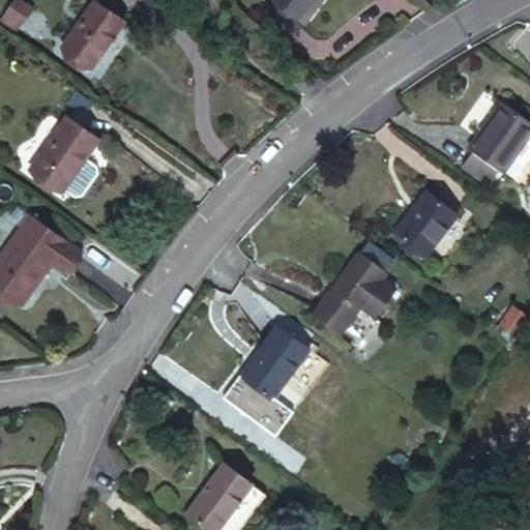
[(0,18),(17,28),(30,3),(24,0),(7,0),(0,13),(0,18)]
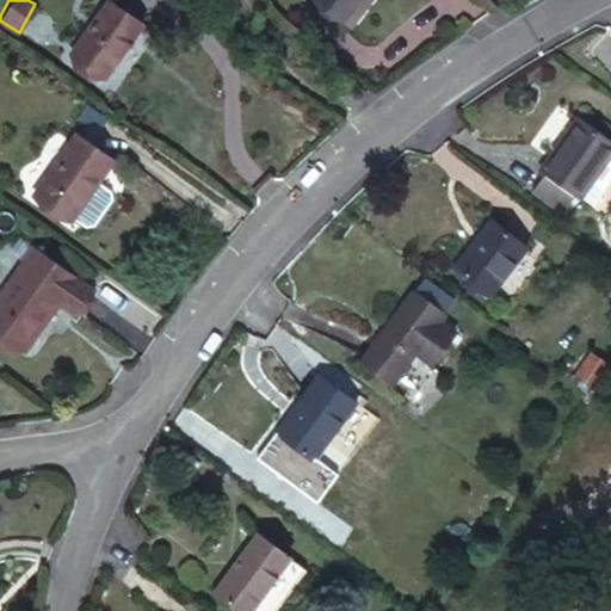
[(356,19),(365,26),(384,0),(326,0),(320,10),(329,16),(349,30),(356,19)]
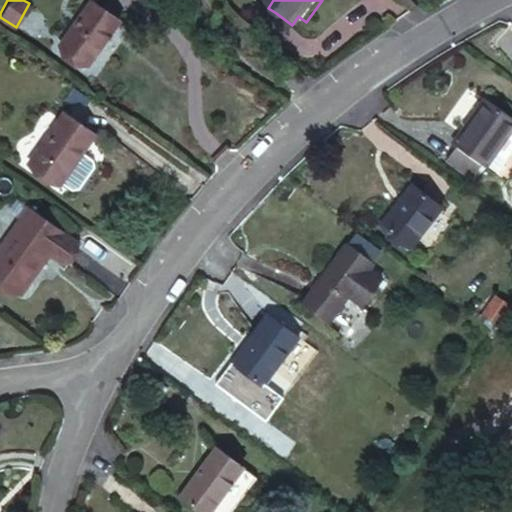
[(95,5),(62,50),(89,68),(121,24),(95,5)]
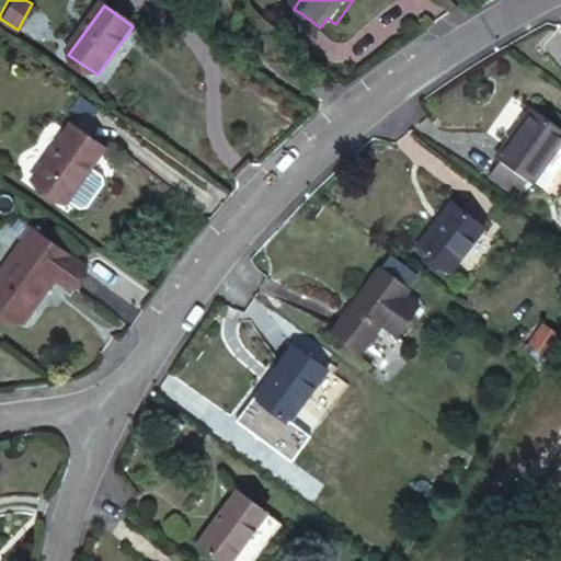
[(328,34),(320,27),(302,14),(292,30),(318,47),(328,34)]
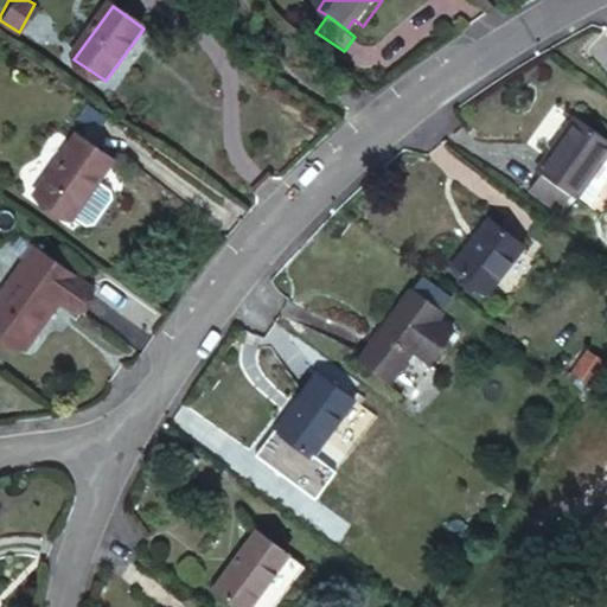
[(355,37),(363,26),(353,19),(346,30),(355,37)]
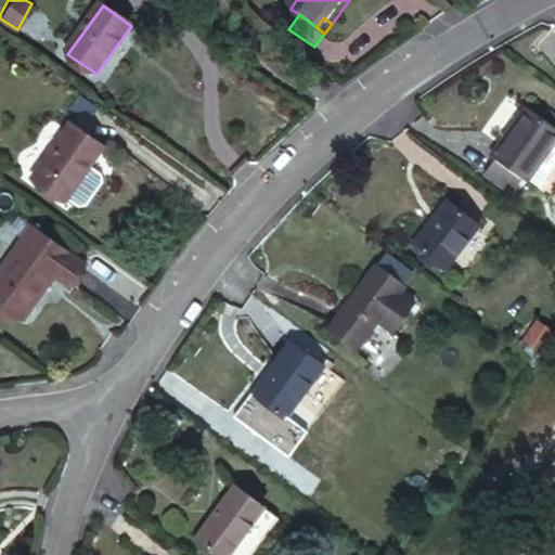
[(554,130),(525,111),(491,159),(495,163),(488,175),(512,192),(520,181),(525,184),(554,140),(554,130)]
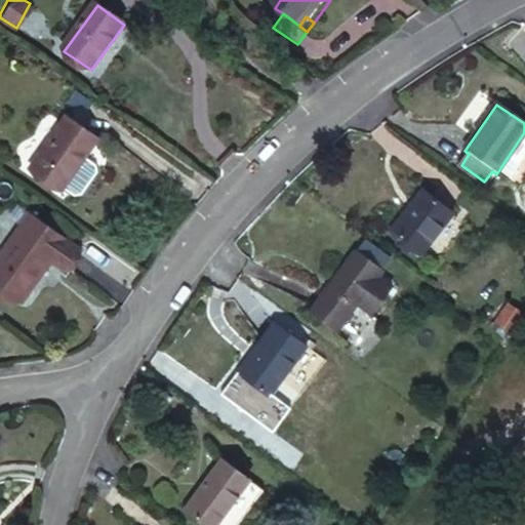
[(68,119),(31,171),(62,192),(97,142),(68,119)]
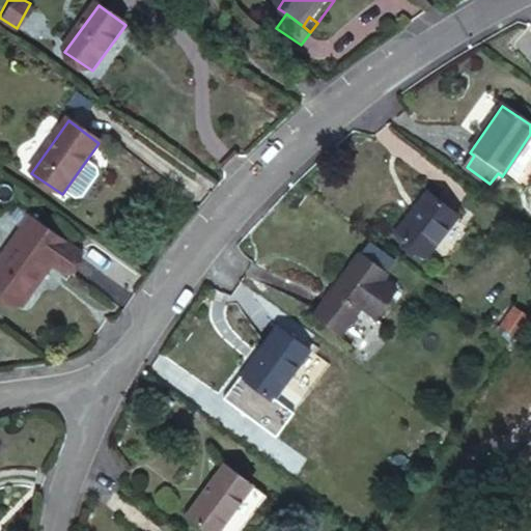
[(530,134),(514,159),(527,167),(530,162),(530,134)]
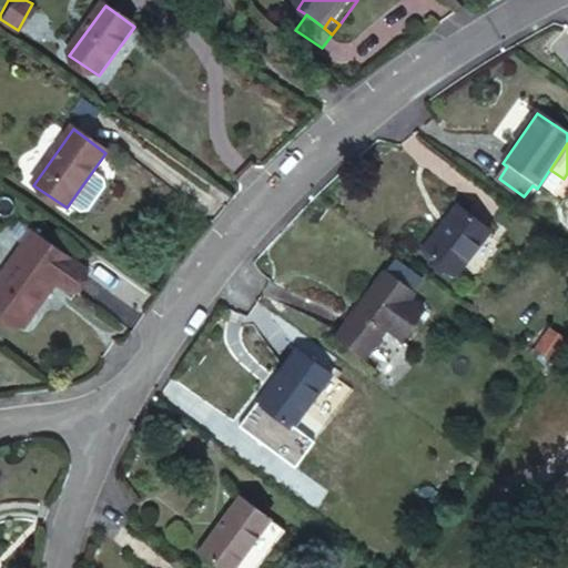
[(459,201),(426,247),(459,271),(493,225),(459,201)]
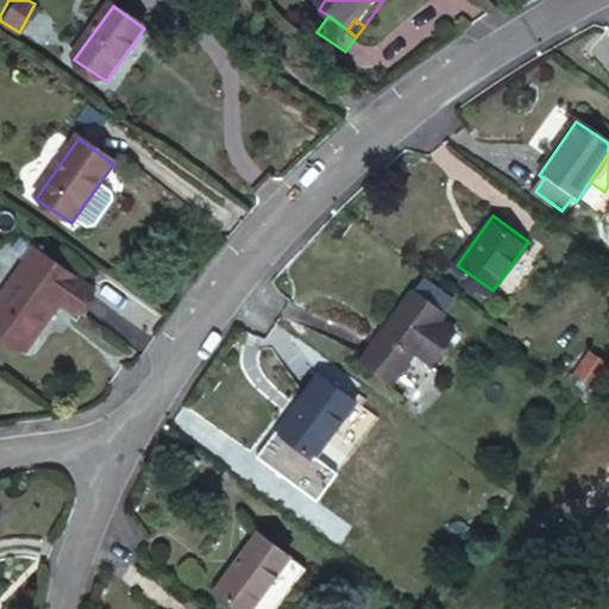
[(37,251),(0,300),(0,334),(25,353),(61,303),(77,315),(93,293),(37,251)]
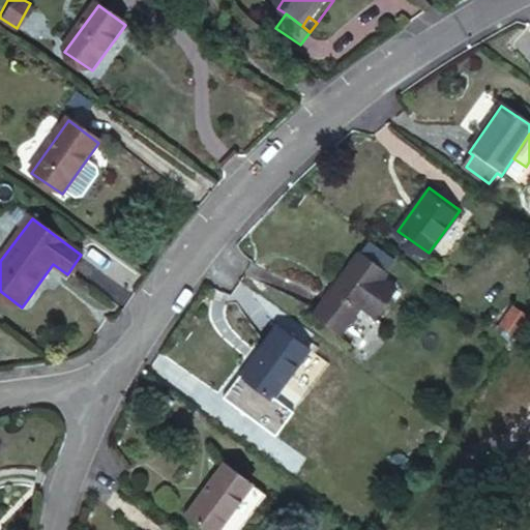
[(356,252),(312,313),(341,333),(362,305),(378,317),(398,289),(382,277),(386,272),(356,252)]
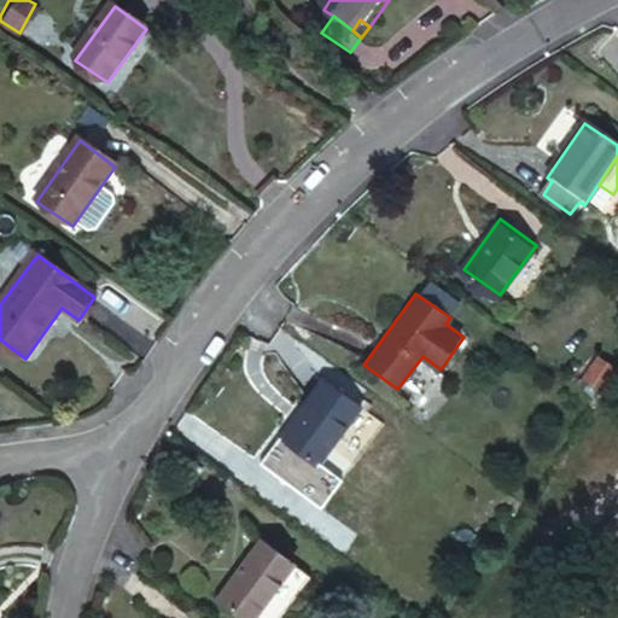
[(318,378),(275,438),(312,465),(355,404),(318,378)]
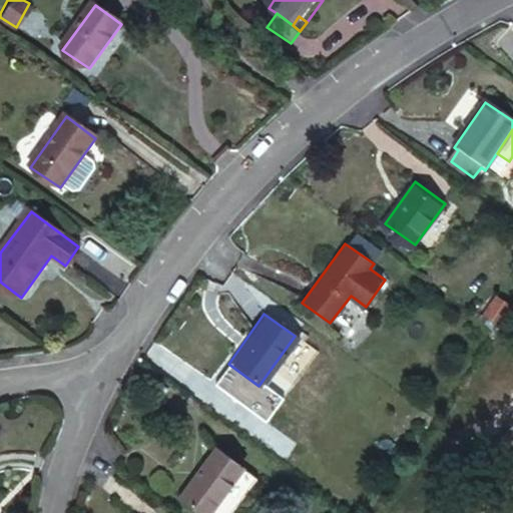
[(214,449),(179,497),(201,512),(230,512),(255,479),(214,449)]
